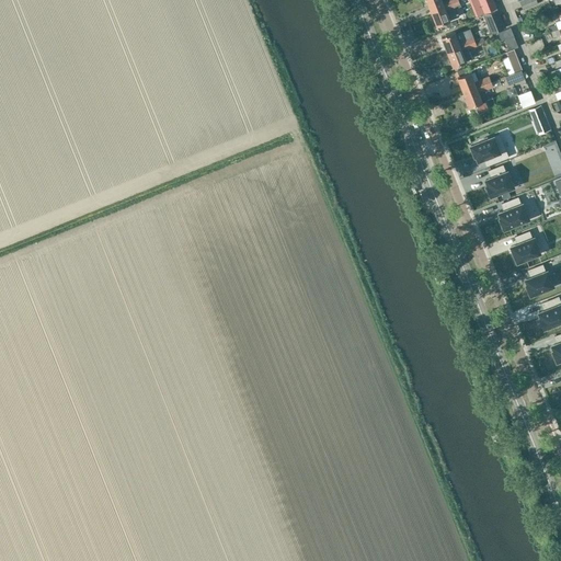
[(426,0),(431,11),(458,0),(457,0),(426,0)]
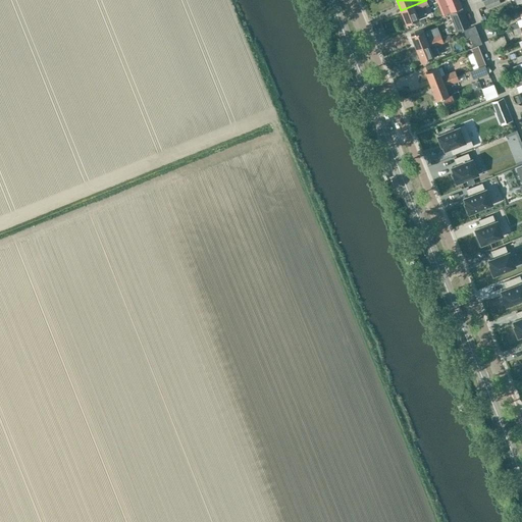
[(426,0),(401,10),(407,24),(419,19),(418,19),(427,15),(424,8),(428,6),(426,0)]
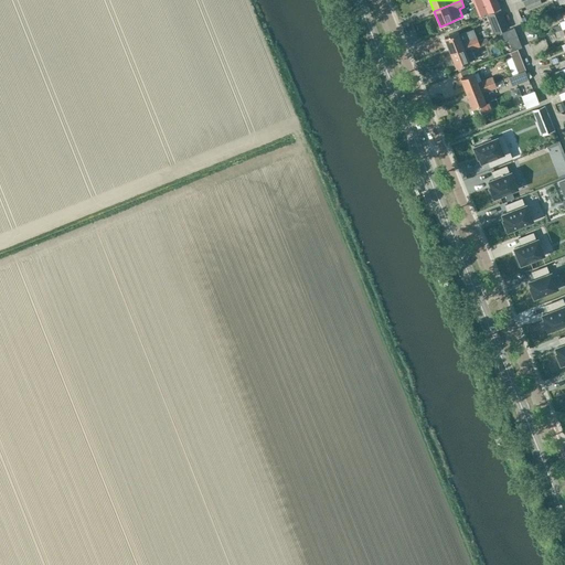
[(482,0),(488,13),(500,9),(496,0),(482,0)]
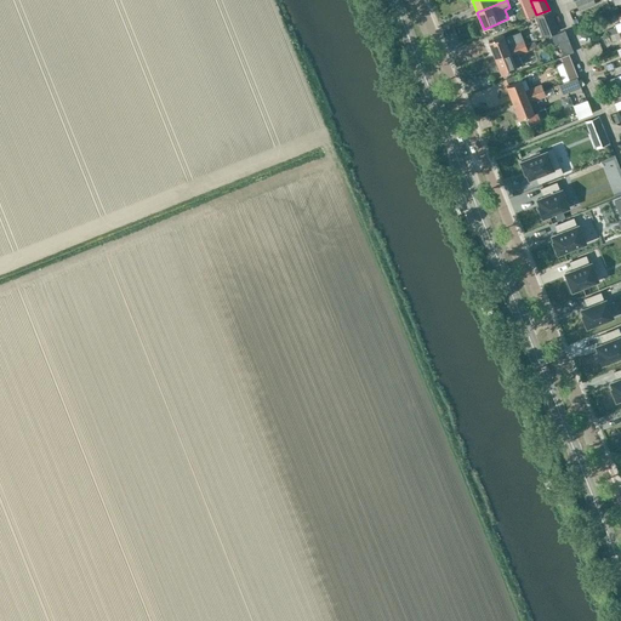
[(593,0),(576,0),(574,1),(579,11),(594,5),(593,0)]
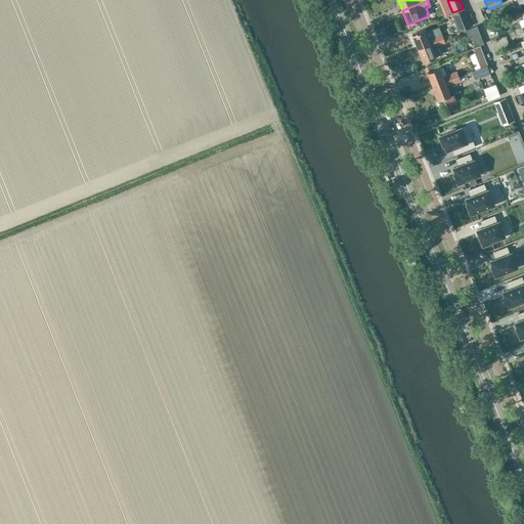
[(453,13),(461,32),(465,31),(472,28),(464,9),(453,13)]
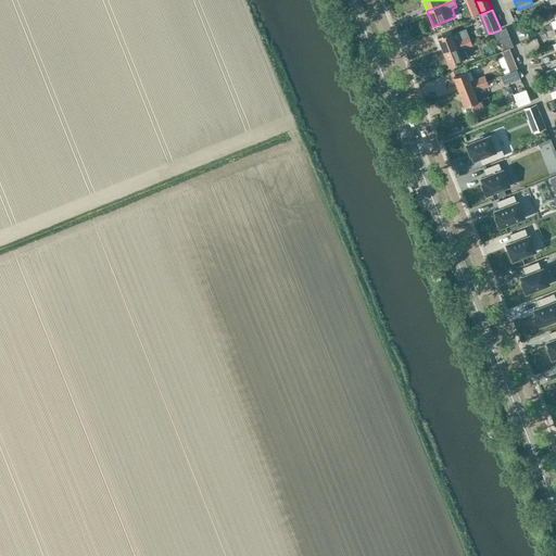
[(555,27),(555,11),(554,13),(555,16),(555,20),(550,23),(551,24),(544,27),(546,33),(554,28),(555,27)]
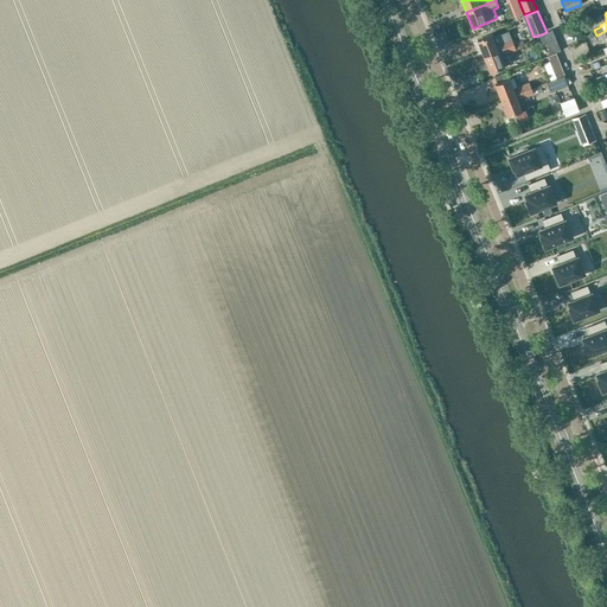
[(493,23),(478,29),(480,32),(494,27),(493,23)]
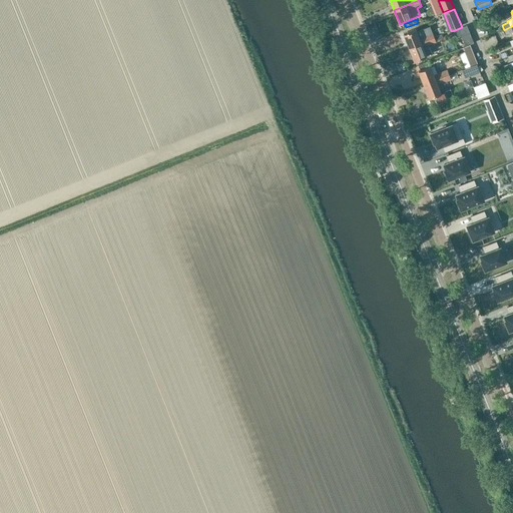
[(455,30),(458,37),(469,33),(466,25),(462,27),(455,30)]
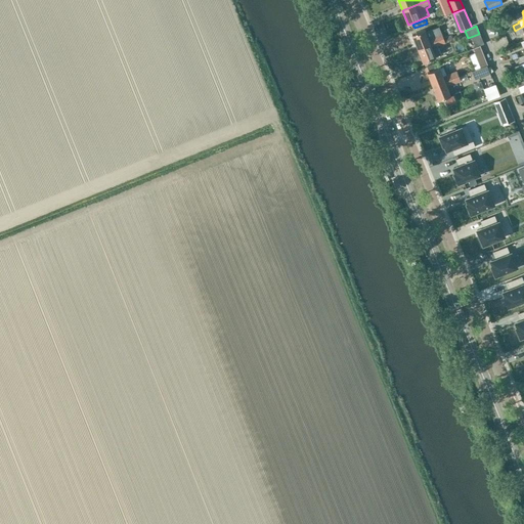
[(424,30),(411,35),(418,49),(442,39),(441,34),(438,27),(425,32),(424,30)]
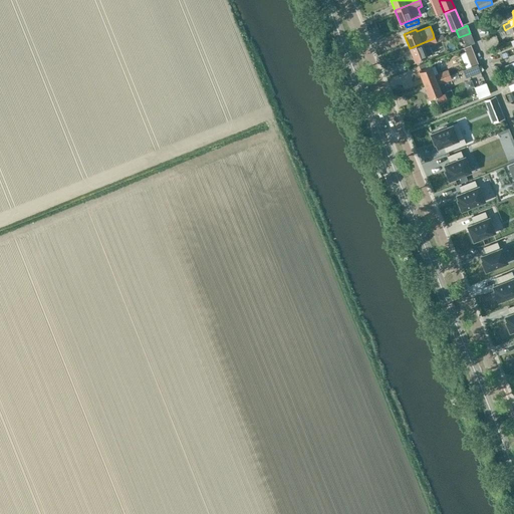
[(512,26),(505,30),(506,34),(513,32),(512,26)]
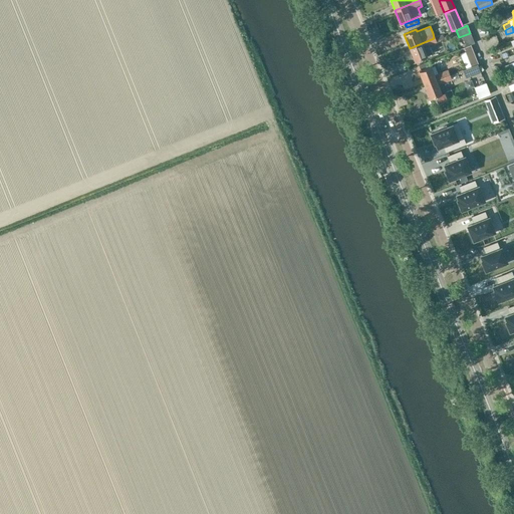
[(462,37),(457,39),(459,45),(465,43),(462,37)]
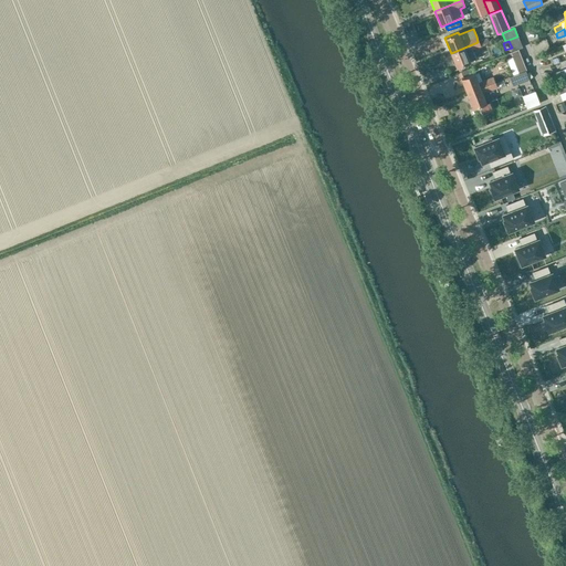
[(478,42),(451,53),(457,67),(470,63),(470,62),(477,60),(472,50),(480,46),(478,42)]
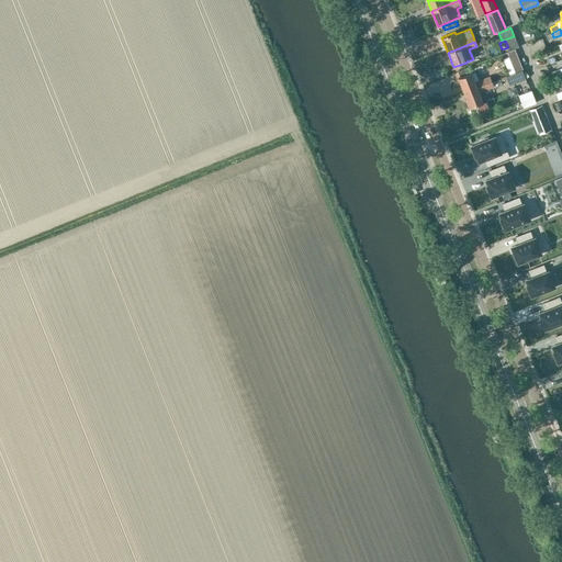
[(515,72),(521,70),(523,69),(515,49),(507,53),(515,72)]
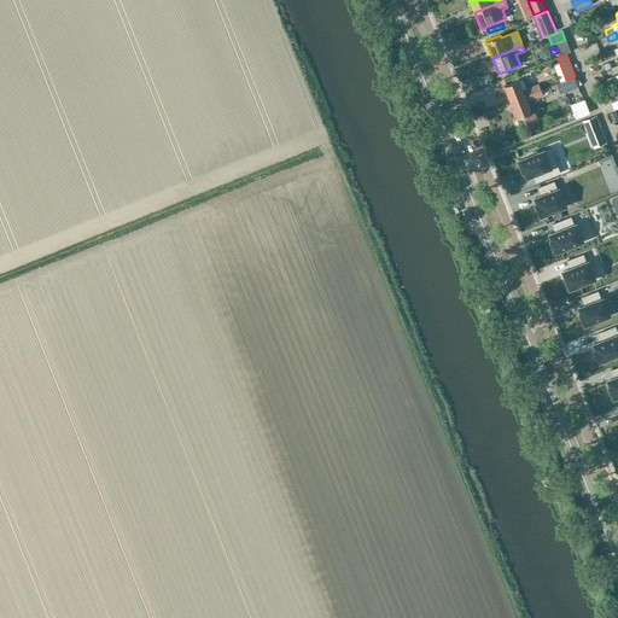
[(506,86),(518,81),(516,75),(503,80),(506,86)]
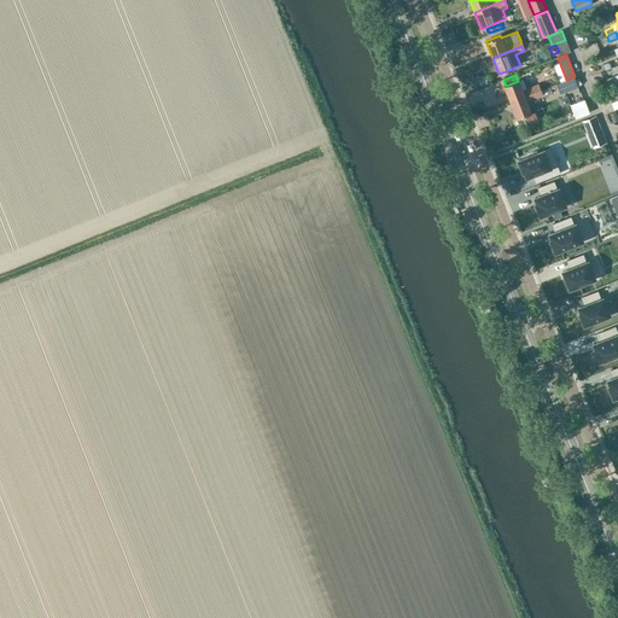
[(557,83),(559,92),(577,85),(573,77),(566,80),(557,83)]
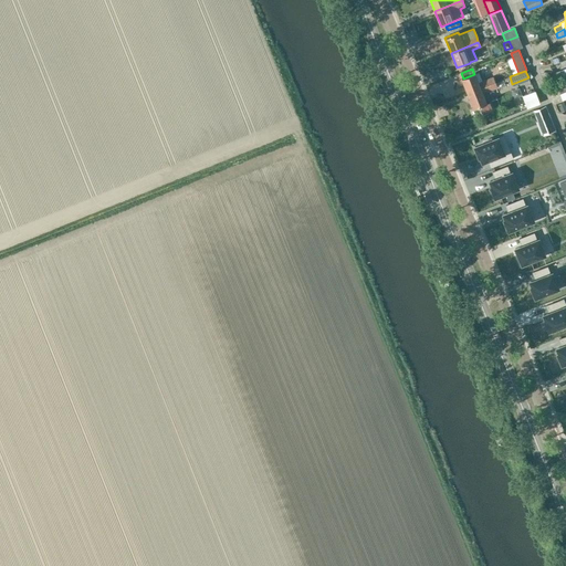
[(461,80),(468,94),(495,83),(493,77),(479,84),(474,74),(463,79),(461,80)]
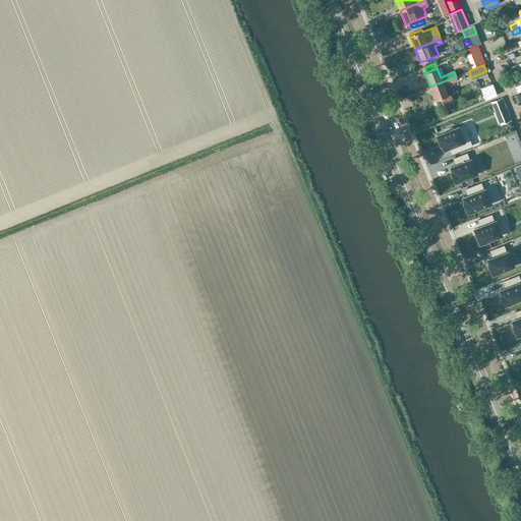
[(456,76),(430,87),(436,100),(440,99),(443,105),(453,101),(450,94),(448,95),(445,87),(457,81),(456,76)]
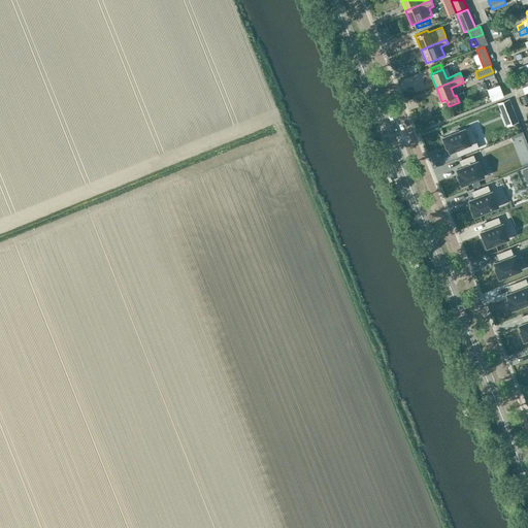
[(499,85),(487,90),(492,101),(494,100),(501,97),(503,96),(499,85)]
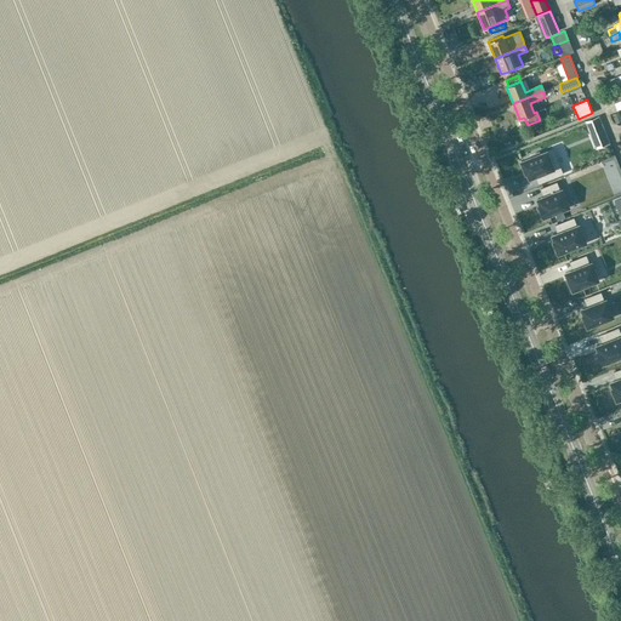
[(597,117),(585,121),(590,135),(603,129),(597,117)]
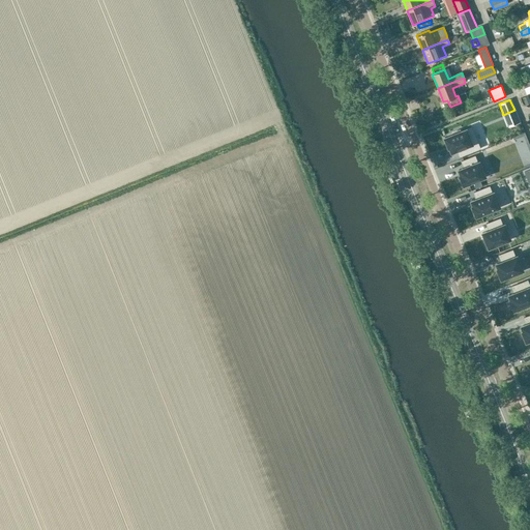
[(452,135),(444,138),(448,147),(449,147),(451,152),(457,150),(460,156),(479,148),(471,127),(461,131),(460,129),(452,133),(452,135)]
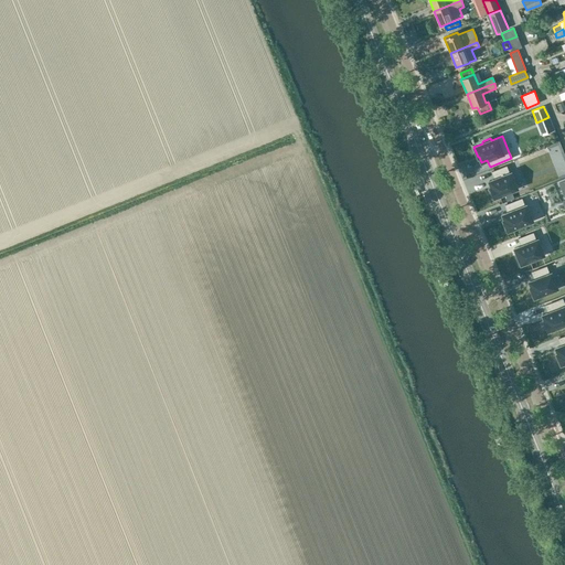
[(494,179),(489,181),(491,187),(490,187),(493,198),(516,188),(510,172),(509,173),(505,167),(491,172),(494,179)]
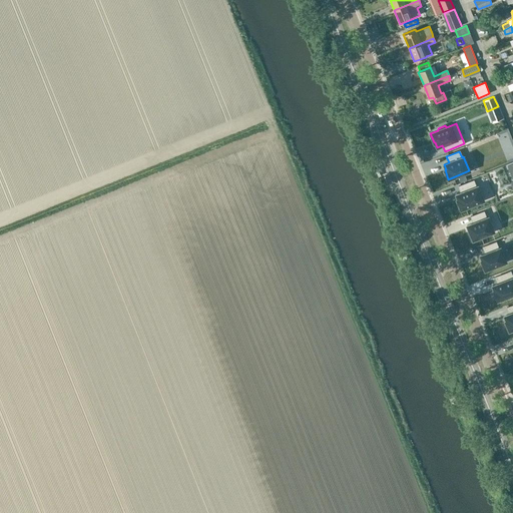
[(461,192),(456,194),(458,199),(457,200),(460,209),(483,200),(477,186),(476,186),(473,180),(458,186),(461,192)]
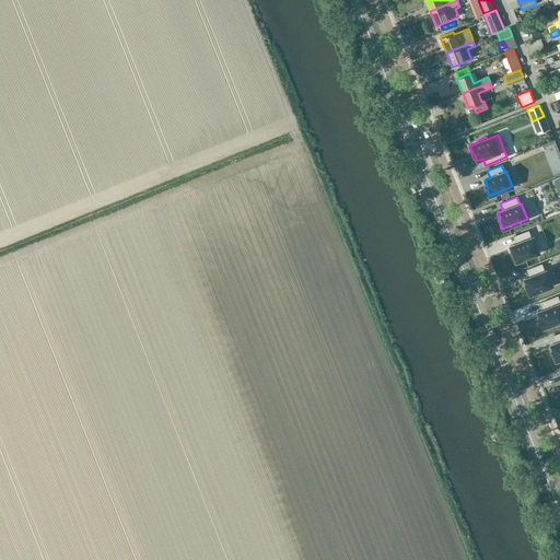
[(516,244),(510,246),(516,261),(538,253),(532,237),(531,237),(528,231),(514,236),(516,244)]
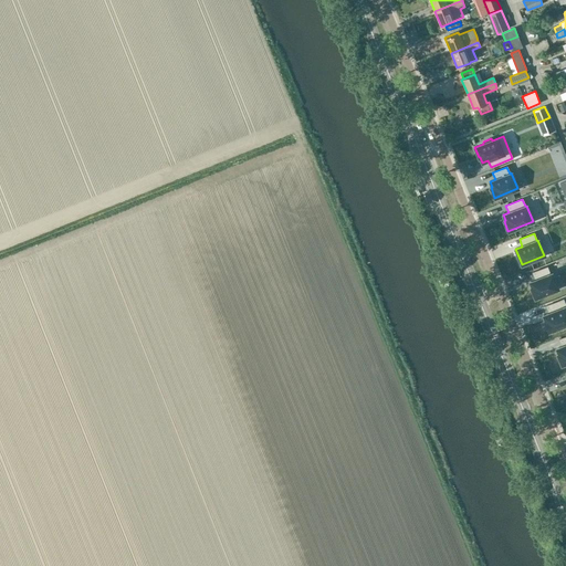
[(535,280),(530,282),(532,287),(531,287),(535,297),(557,289),(551,273),(549,274),(547,266),(533,272),(535,280)]
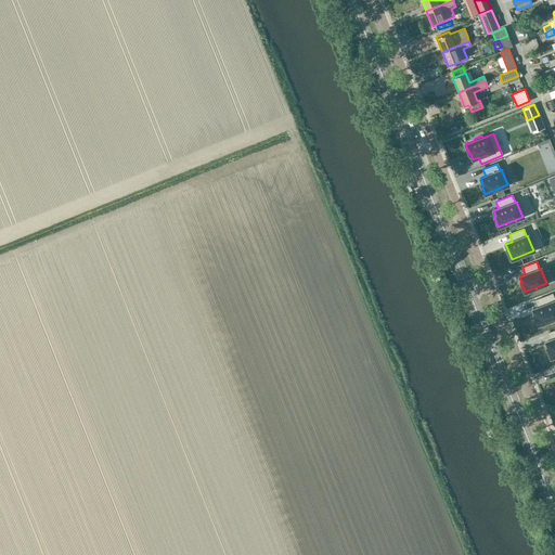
[(538,307),(532,309),(534,314),(533,314),(538,324),(544,322),(545,324),(553,321),(552,319),(554,317),(554,299),(554,300),(552,293),(536,300),(538,307)]
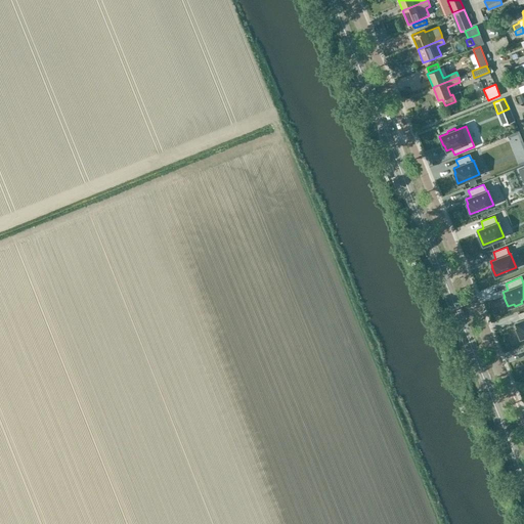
[(520,320),(515,322),(517,328),(516,329),(520,338),(523,335),(523,311),(518,314),(520,320)]
